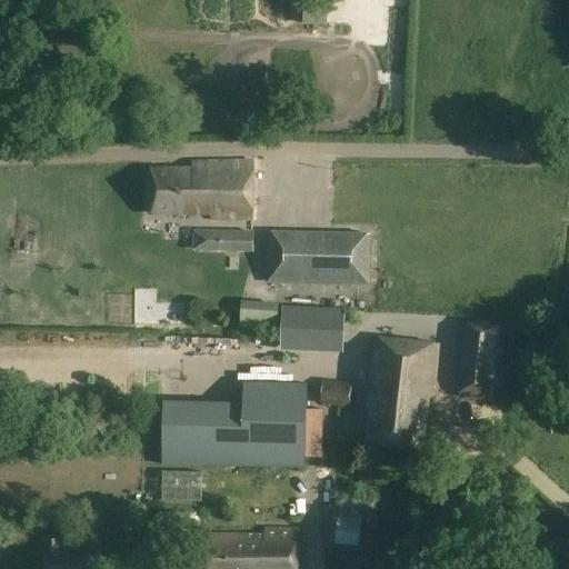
[(253,219),(253,162),(192,163),(192,169),(150,170),(151,215),(211,215),(212,220),(253,219)]
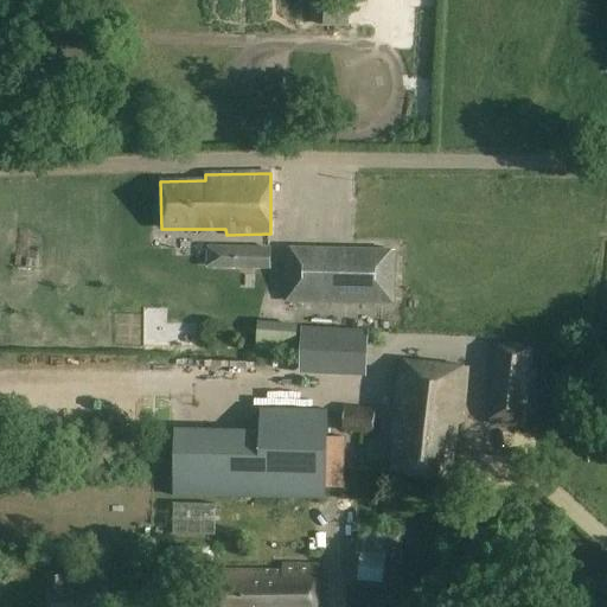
[(270,247),(227,246),(225,268),(270,269),(270,247)]
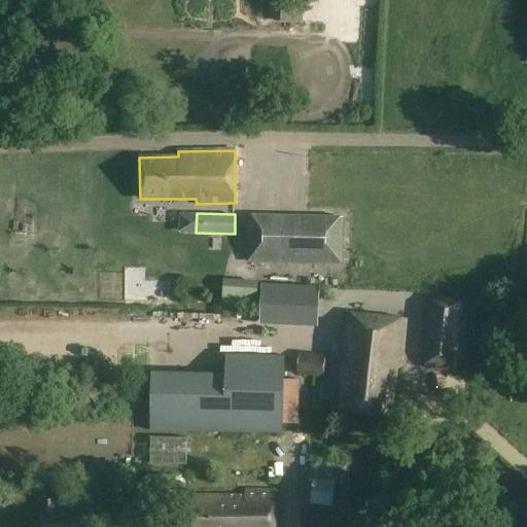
[(344,217),(249,215),(248,262),(343,265),(344,217)]
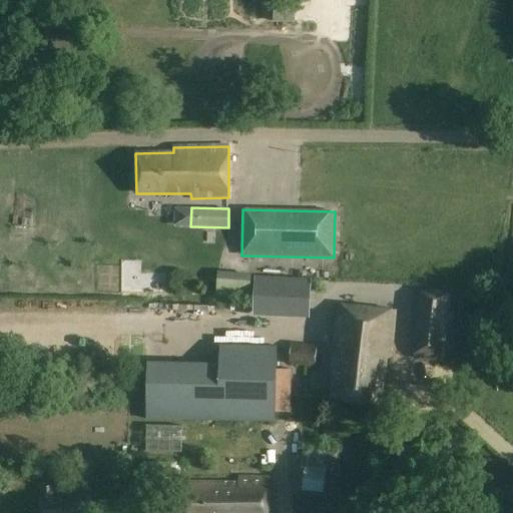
[(251,274),(217,272),(216,297),(249,299),(251,274)]
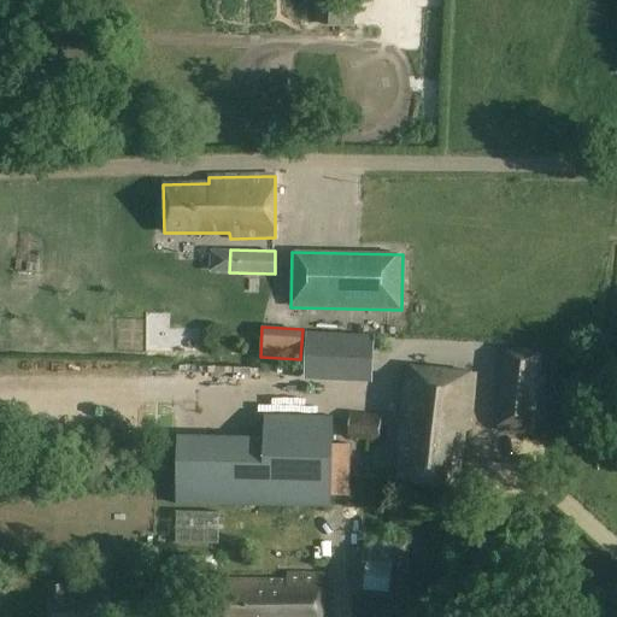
[(544,353),(506,350),(497,432),(534,435),(544,353)]
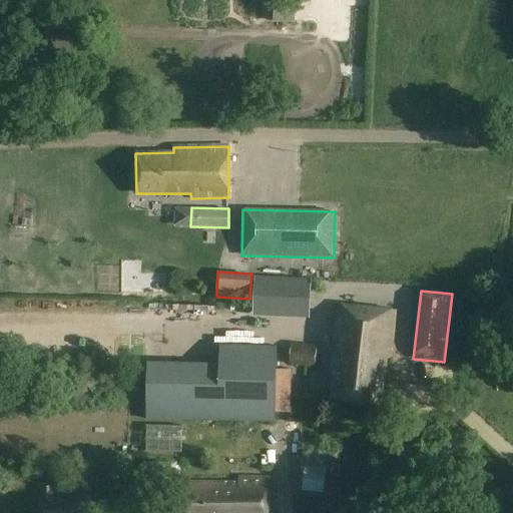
[(395,310),(338,305),(332,371),(334,371),(331,400),(382,404),(386,359),(390,359),(395,310)]
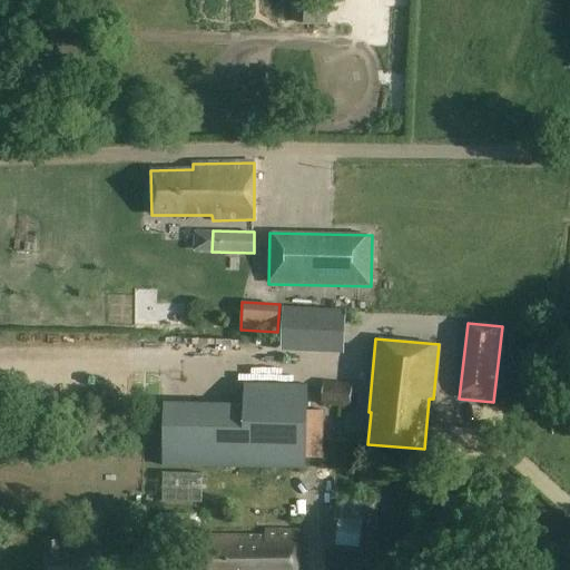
[(115,387),(131,384),(129,372),(112,374),(115,387)]
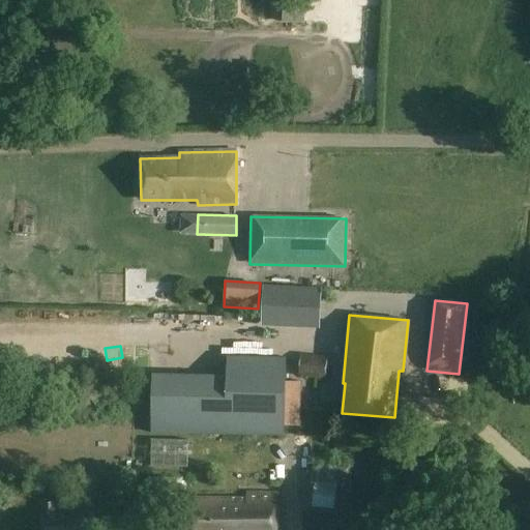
[(287,382),(287,357),(229,356),(228,376),(152,375),(151,434),(284,436),(285,425),(301,427),(301,383),(287,382)]
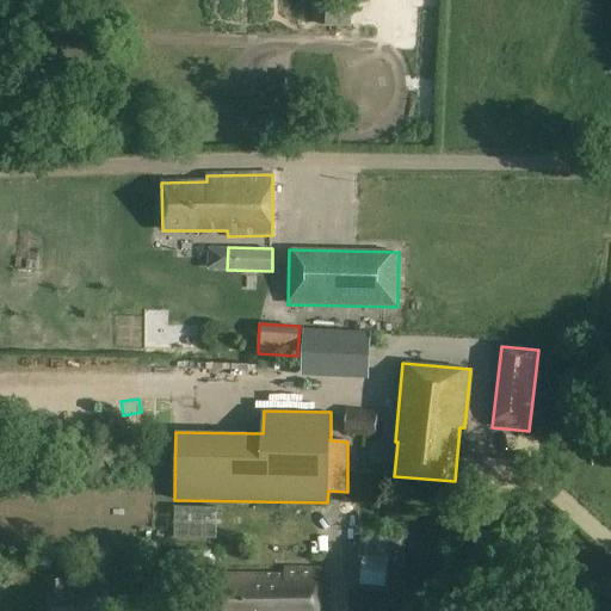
[(351,421),(350,433),(382,437),(383,425),(351,421)]
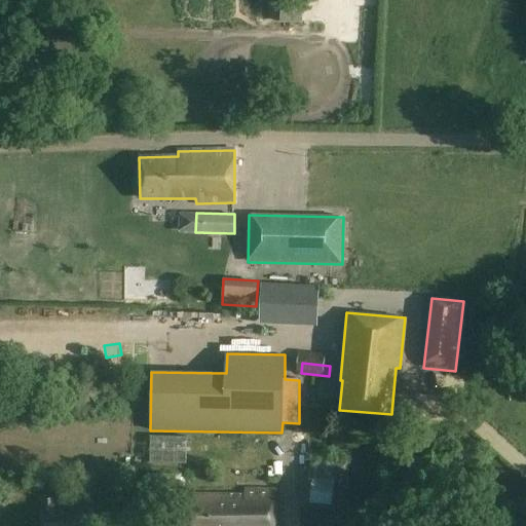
[(350,460),(311,456),(308,481),(301,480),(299,499),(345,504),(350,460)]
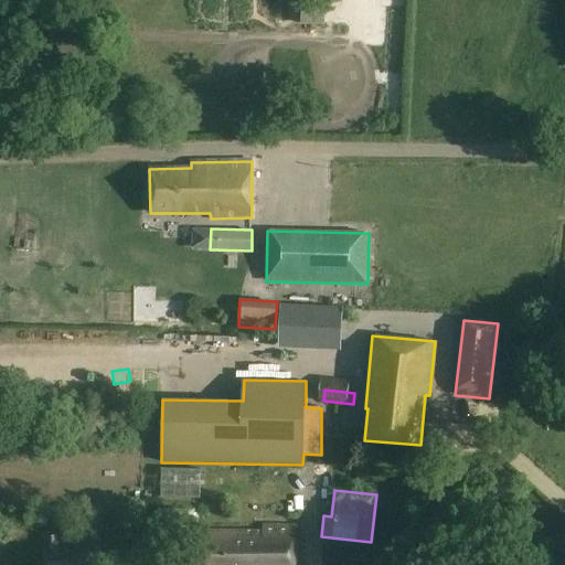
[(204,553),(287,554),(287,547),(300,547),(300,528),(263,526),(263,533),(204,532),(204,553)]
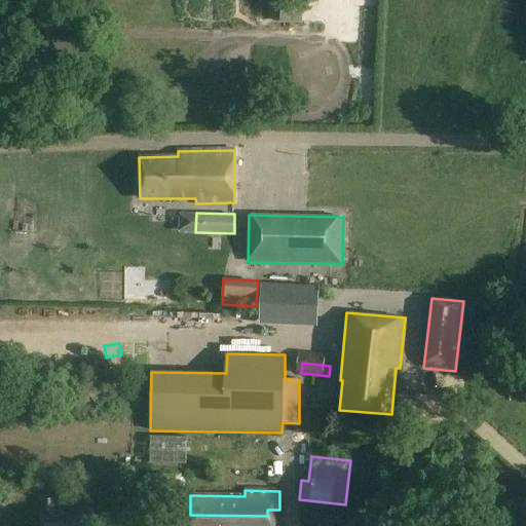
[(267,516),(190,515),(189,525),(279,525),(279,524),(267,522),(267,516)]
